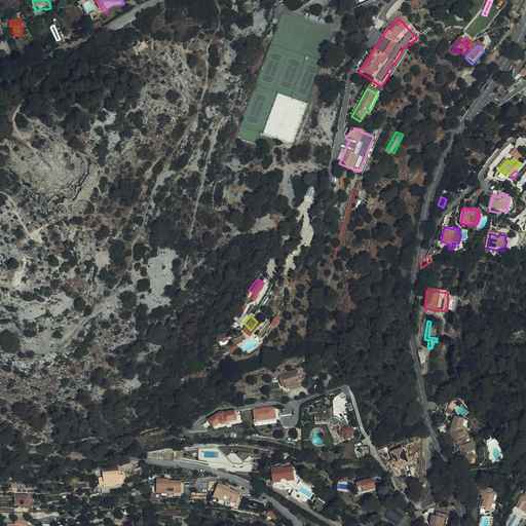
[(242,325),(249,334),(252,331),(251,330),(243,323),(242,325)]
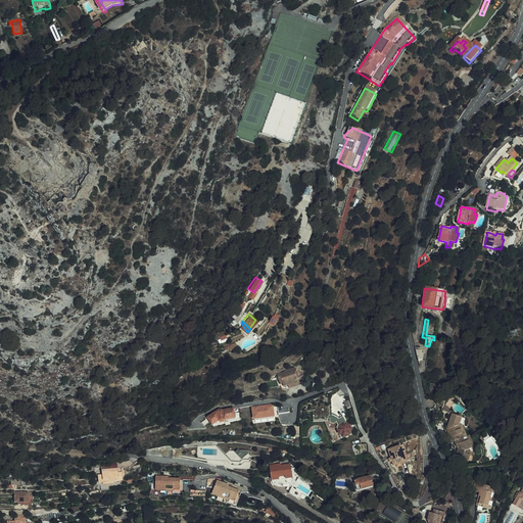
[(317,359),(304,368),(306,371),(310,369),(311,370),(320,364),(318,360),(317,359)]
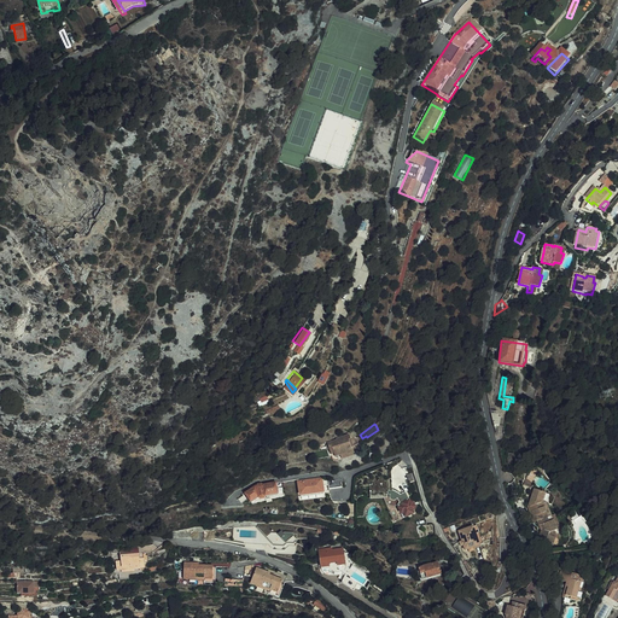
[(333,456),(339,454),(345,452),(347,454),(351,452),(350,447),(351,445),(348,433),(334,438),(334,439),(326,442),(330,452),(332,452),(333,456)]
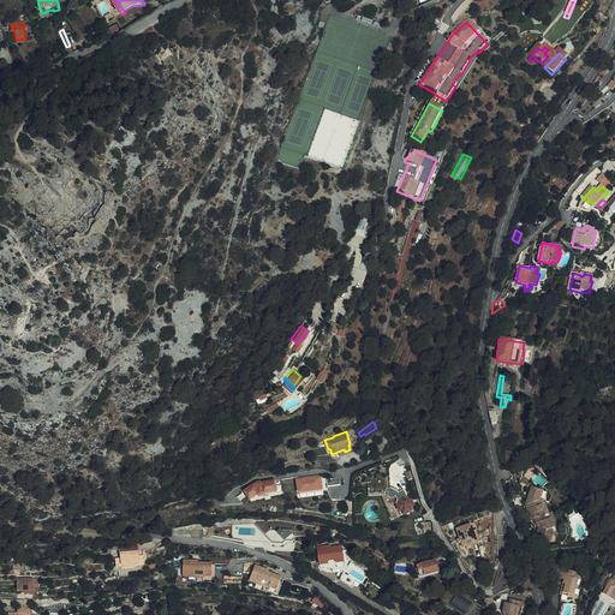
[(257,478),(244,477),(243,488),(256,489),(257,490),(260,491),(261,489),(263,490),(274,488),(272,477),(262,478),(262,477),(257,476),(257,478)]
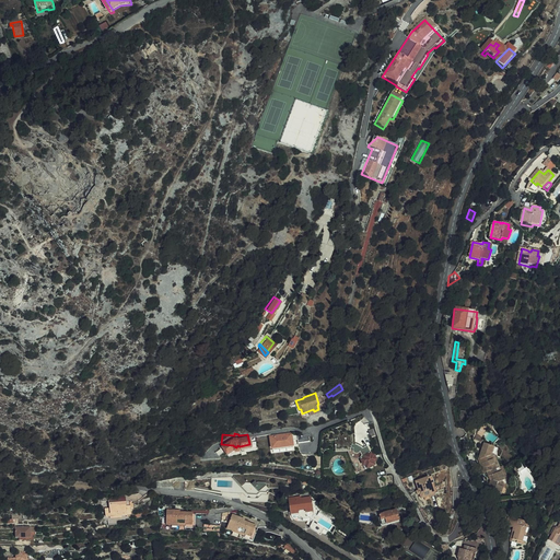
[(291,433),(270,434),(271,445),(292,443),(291,433)]
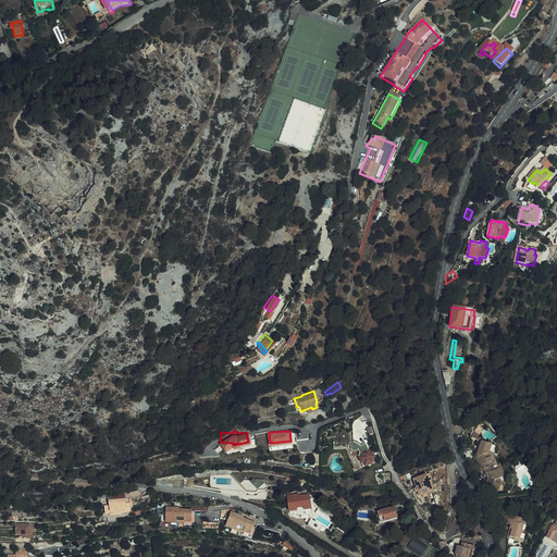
[(357,456),(359,460),(361,460),(364,467),(373,462),(373,461),(374,458),(372,453),(371,454),(368,453),(363,444),(361,445),(360,441),(354,444),(356,448),(357,447),(360,453),(358,454),(357,456)]
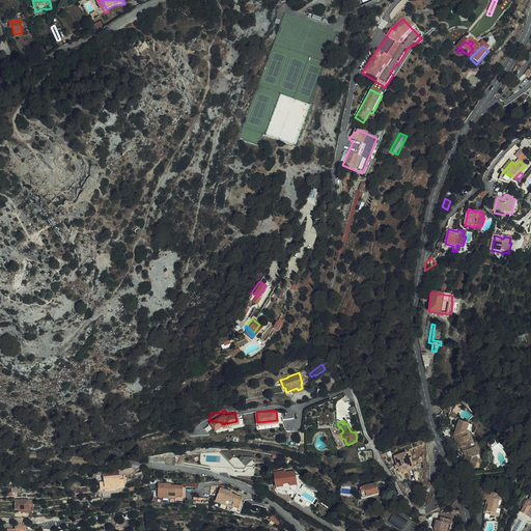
[(474,444),(471,445),(466,434),(469,424),(458,421),(454,435),(457,441),(455,442),(458,450),(463,448),(465,453),(468,451),(470,457),(466,457),(464,464),(476,468),(478,463),(479,460),(477,456),(479,455),(474,444)]
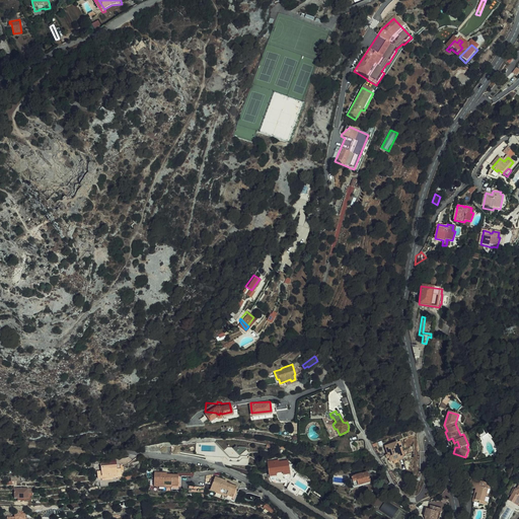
[(466,446),(468,450),(467,452),(471,453),(472,448),(465,433),(463,434),(468,445),(466,446)]
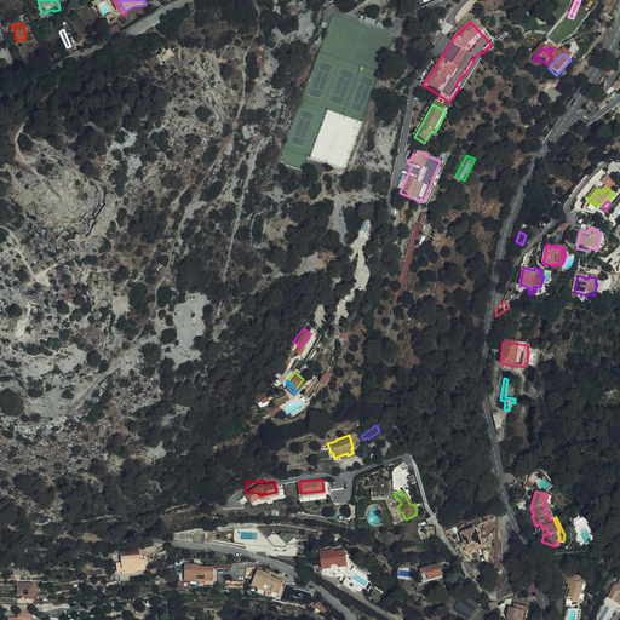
[(258,530),(268,539),(271,535),(267,529),(256,529),(258,530)]
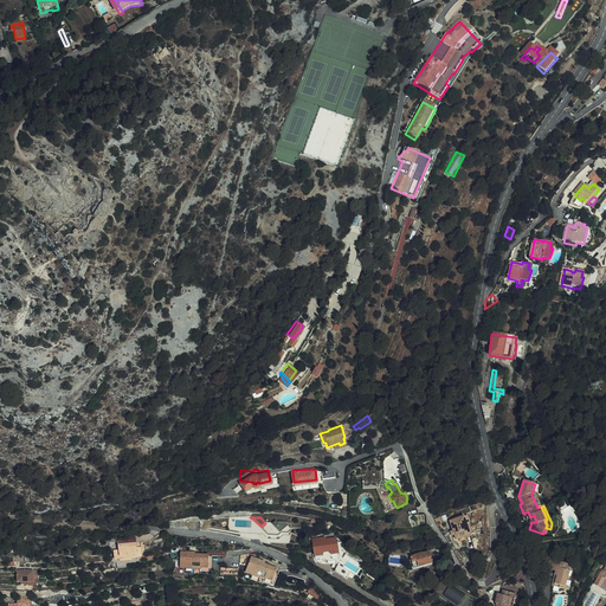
[(469,517),(450,523),(457,541),(461,540),(461,543),(465,541),(464,539),(475,535),(469,517)]
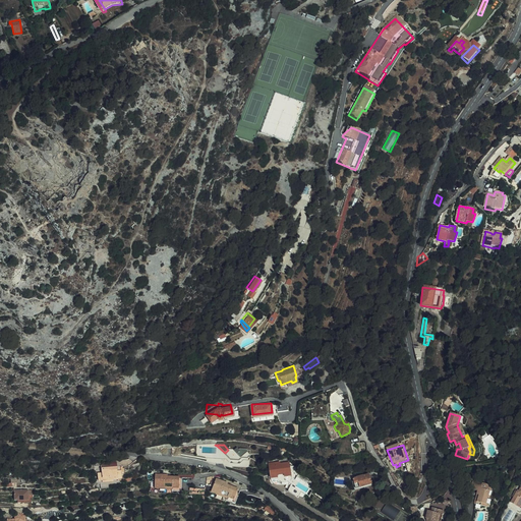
[(250,456),(250,452),(237,450),(228,450),(225,453),(217,446),(216,455),(216,459),(226,459),(227,459),(230,463),(239,464),(243,460),(248,460),(250,459),(250,456)]
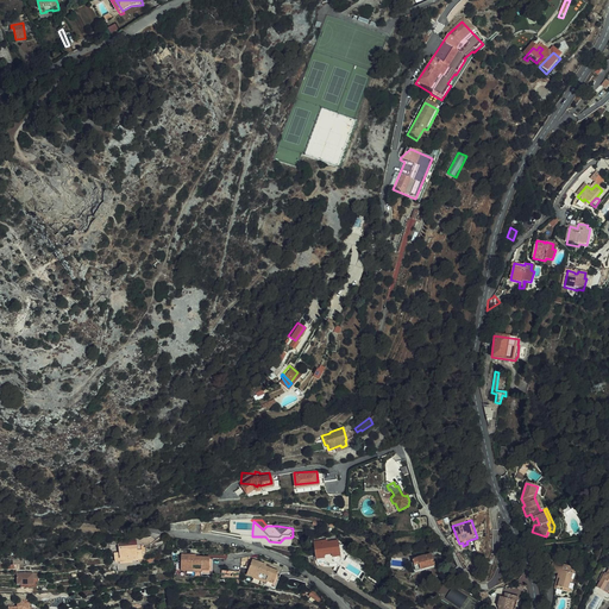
[(337,544),(336,538),(325,540),(325,539),(312,541),(316,560),(316,563),(319,564),(332,565),(337,567),(333,572),(345,581),(346,578),(352,583),(355,579),(357,582),(365,570),(360,566),(365,558),(341,542),(337,544)]
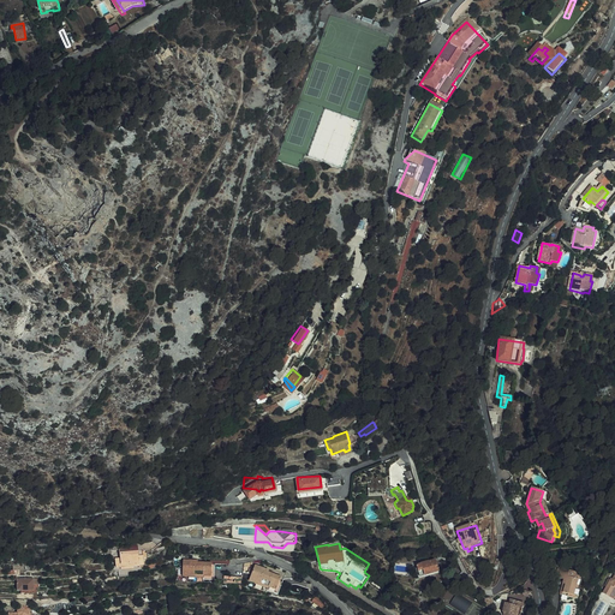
[(127,550),(113,551),(114,556),(108,557),(109,565),(114,565),(115,567),(129,566),(129,565),(133,563),(133,562),(138,562),(138,554),(132,554),(132,550),(127,550)]
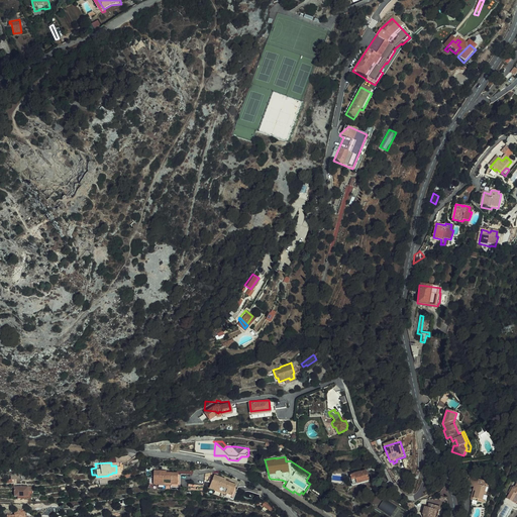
[(167,471),(154,470),(154,477),(154,484),(160,484),(160,485),(179,485),(179,472),(167,472),(167,471)]
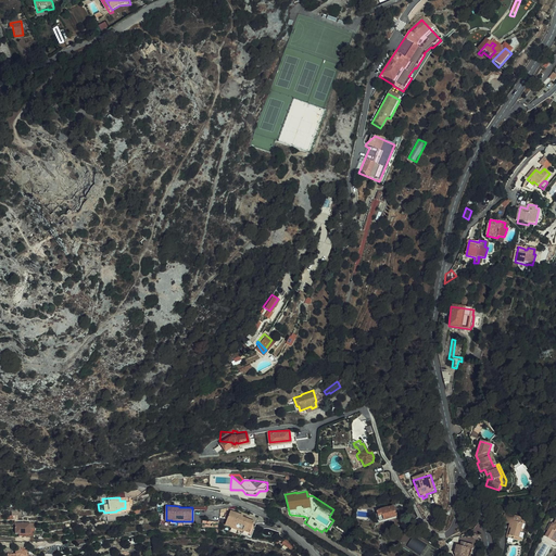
[(380,518),(381,522),(395,519),(392,508),(386,510),(386,509),(379,512),(379,513),(375,514),(376,519),(380,518)]
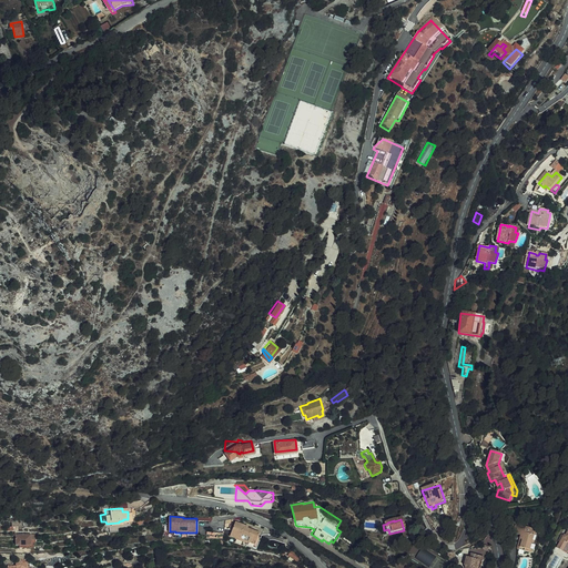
[(256,543),(261,530),(249,526),(249,525),(236,520),(231,535),(236,536),(235,537),(249,541),(250,540),(256,543)]
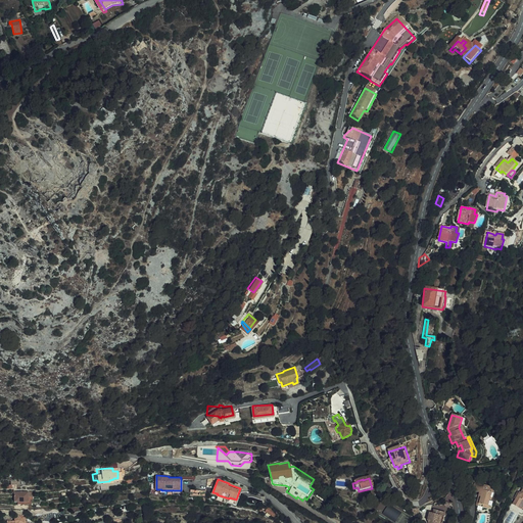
[(471,488),(470,496),(477,497),(480,497),(478,510),(482,511),(483,509),(488,510),(489,501),(490,490),(481,489),(481,490),(471,488)]
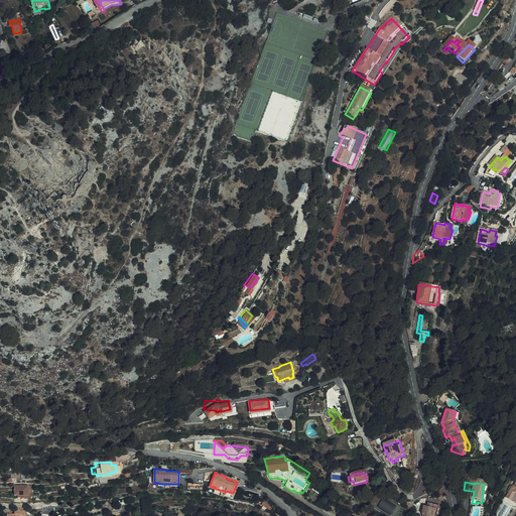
[(515,487),(515,488),(513,487),(511,486),(508,491),(509,492),(507,497),(515,502),(515,501),(515,483),(515,486),(515,487)]
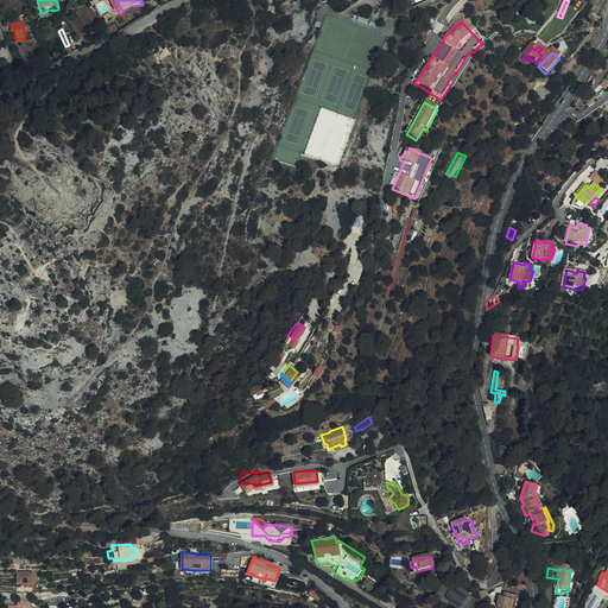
[(12,583),(16,583),(30,582),(29,577),(33,577),(32,572),(32,570),(11,571),(12,583)]
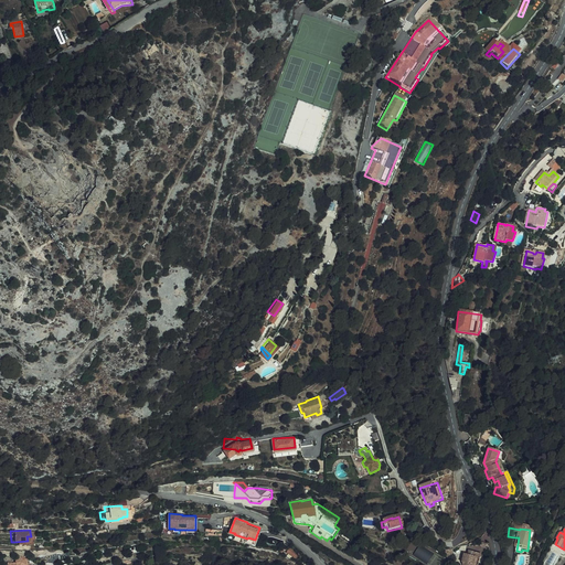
[(531,542),(529,541),(528,551),(522,550),(521,552),(530,553),(532,542),(531,542)]
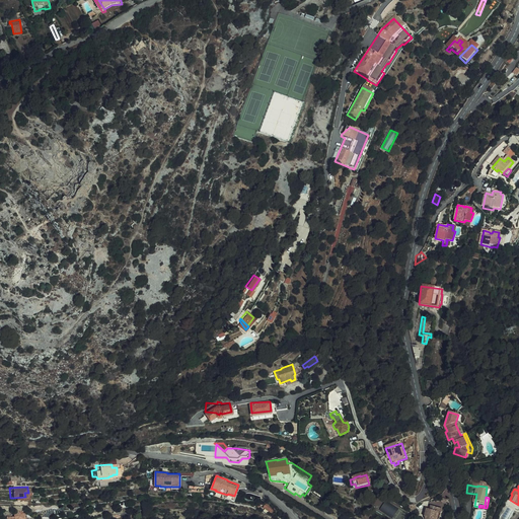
[(380,509),(392,518),(398,509),(386,501),(380,509)]
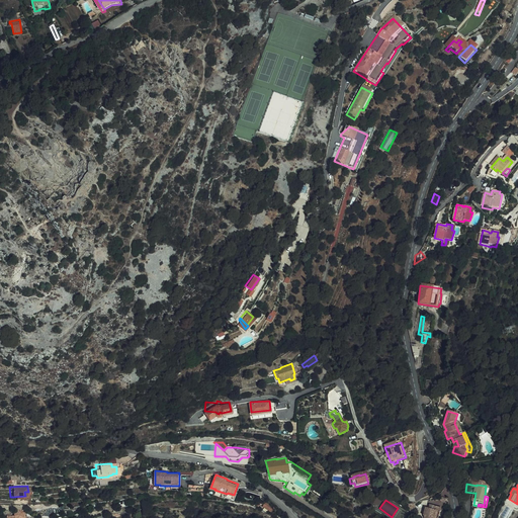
[(275,507),(267,502),(263,506),(272,512),(275,507)]
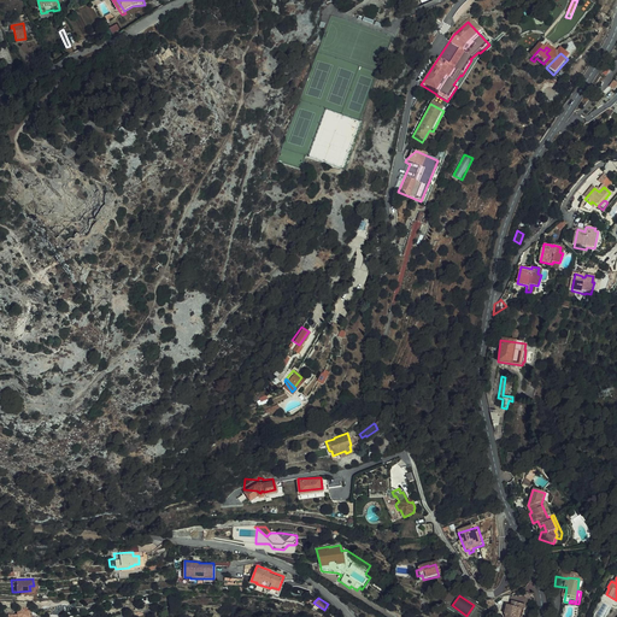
[(515,616),(517,612),(521,613),(522,607),(509,603),(509,607),(504,606),(501,616),(503,616),(515,616)]
